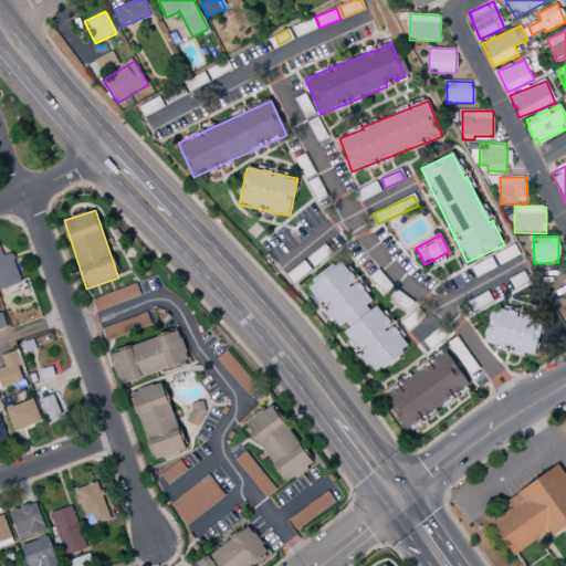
[(0,290),(22,282),(11,253),(3,257),(0,249),(0,290)]
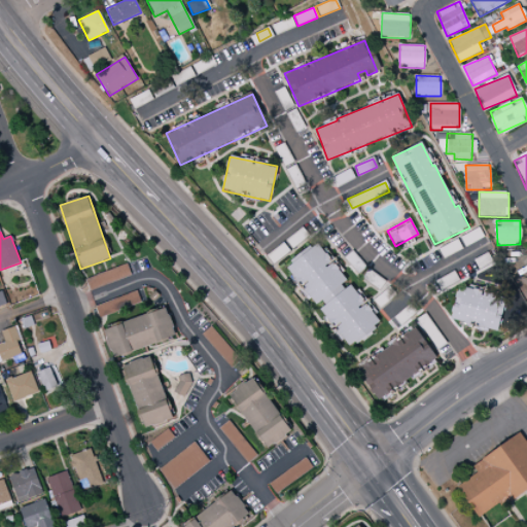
[(287,267),(303,288),(316,308),(319,306),(336,329),(349,348),(381,324),(365,303),(364,304),(349,282),(348,283),(332,261),(331,262),(318,244),(287,267)]
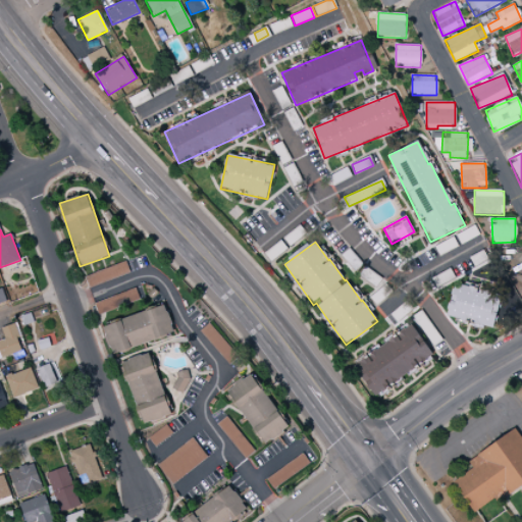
[(89,289),(129,273),(125,261),(85,276),(89,289)]
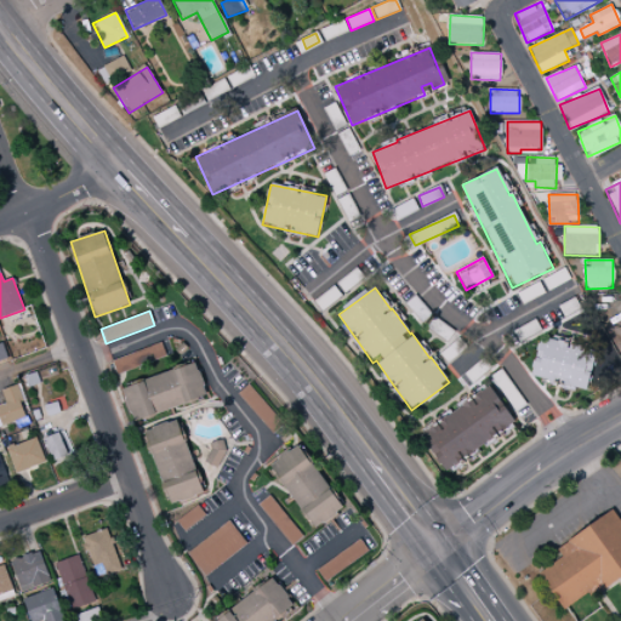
[(620,329),(609,335),(620,366),(620,329)]
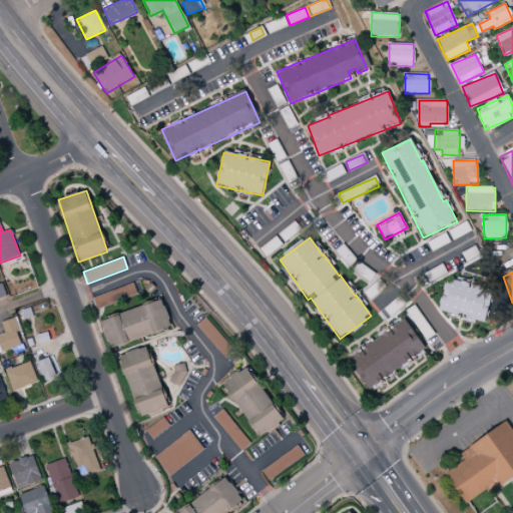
[(485,323),(493,289),(447,279),(439,312),(485,323)]
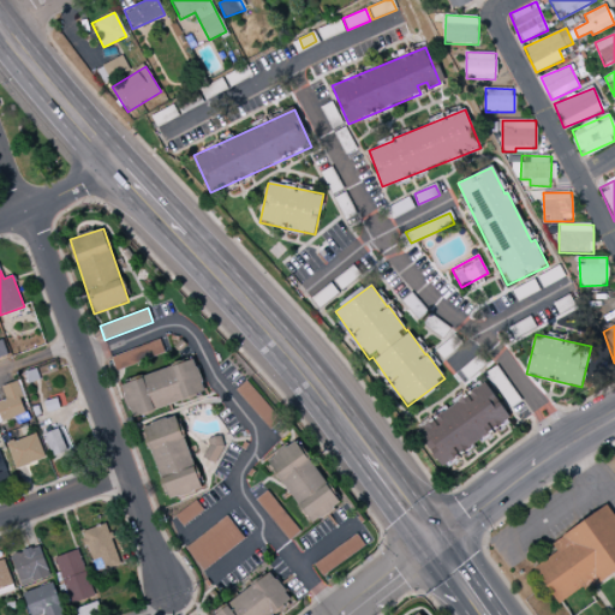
[(111,354),(114,370),(163,357),(160,342),(111,354)]
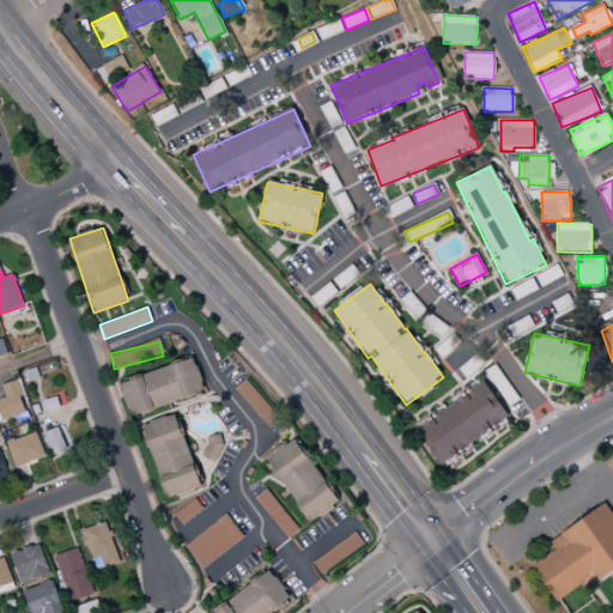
[(121,383),(132,417),(205,393),(193,359),(121,383)]
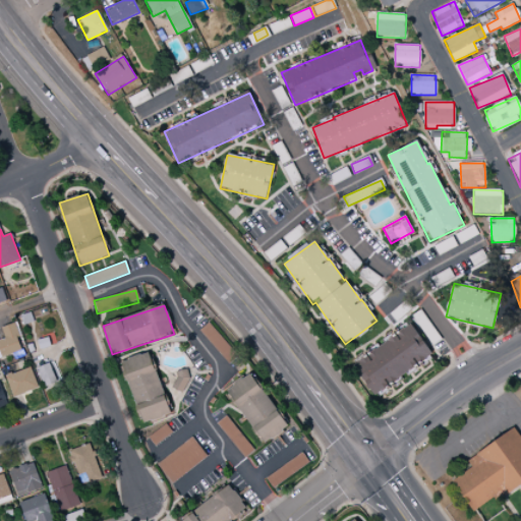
[(237,355),(208,323),(198,331),(229,363),(237,355)]
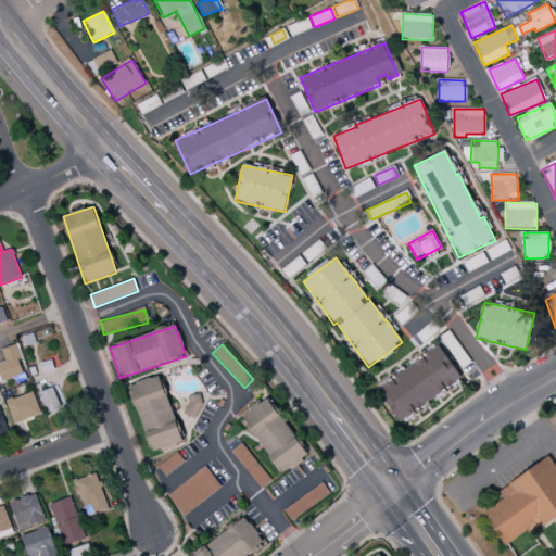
[(23,375),(14,345),(1,349),(4,362),(0,363),(0,379),(0,381),(23,375)]
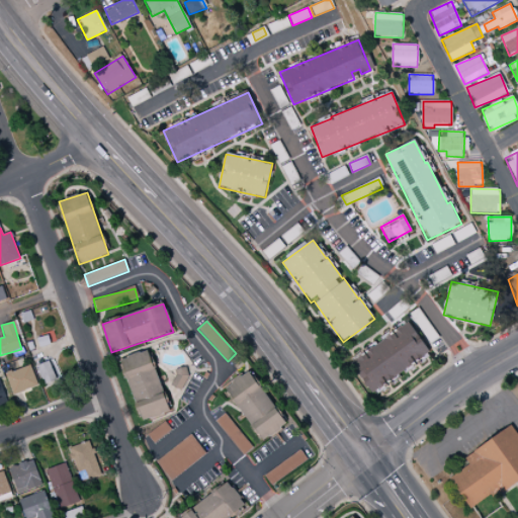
[(370,394),(386,382),(385,382),(430,353),(410,323),(349,361),(370,394)]
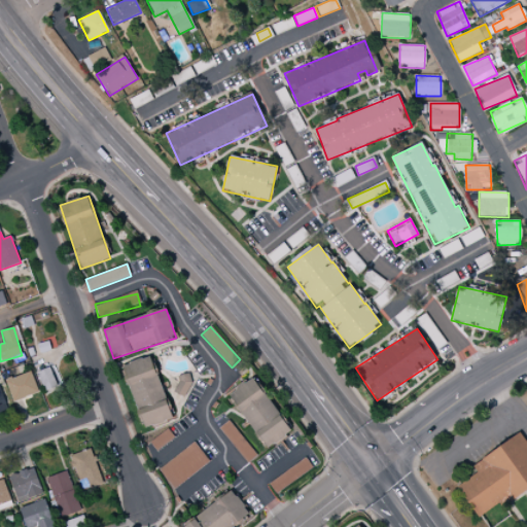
[(121,367),(145,428),(174,417),(150,356),(121,367)]
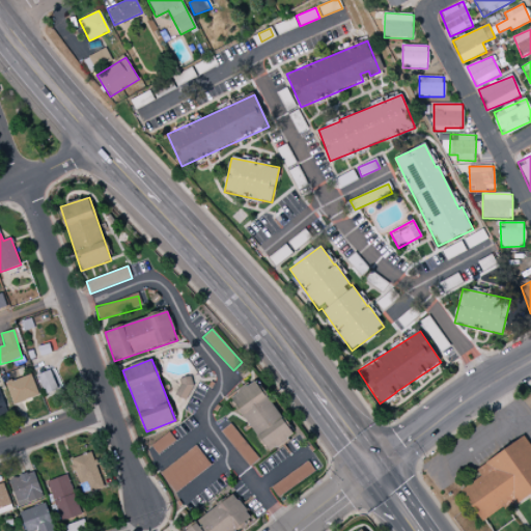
[(61,389),(55,368),(38,374),(45,394),(61,389)]
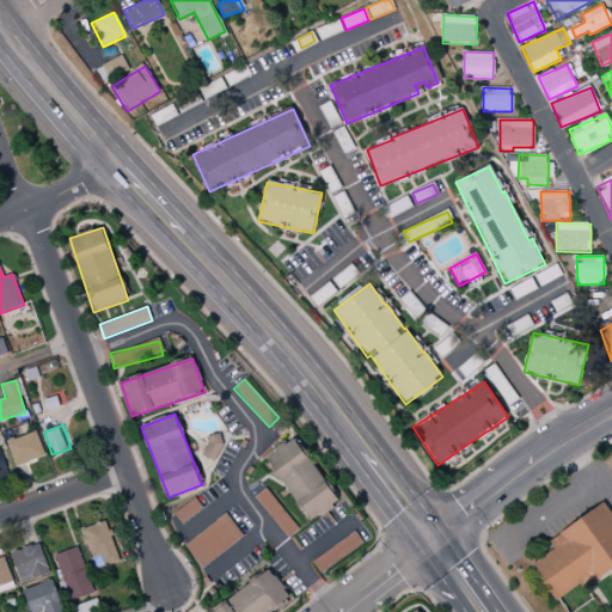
[(6,442),(16,467),(46,456),(36,432),(6,442)]
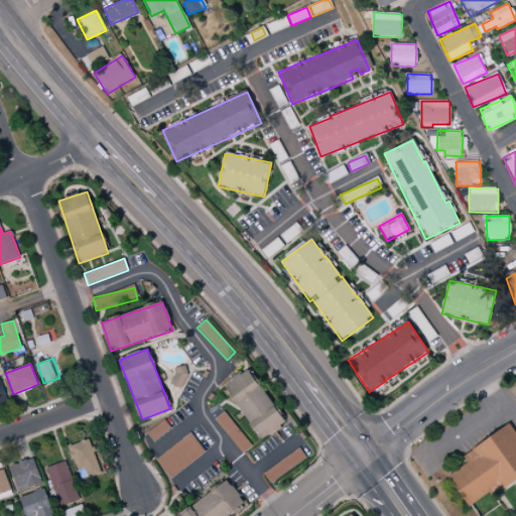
[(178,389),(187,371),(178,366),(169,384),(178,389)]
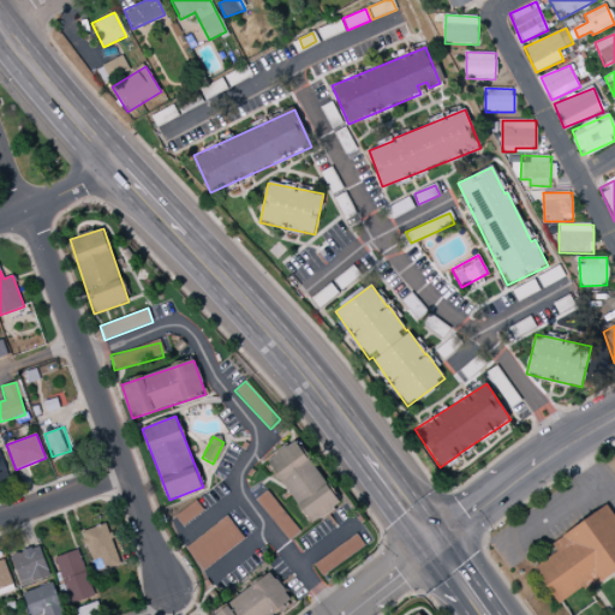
[(311,525),(341,503),(294,440),(266,461),(311,525)]
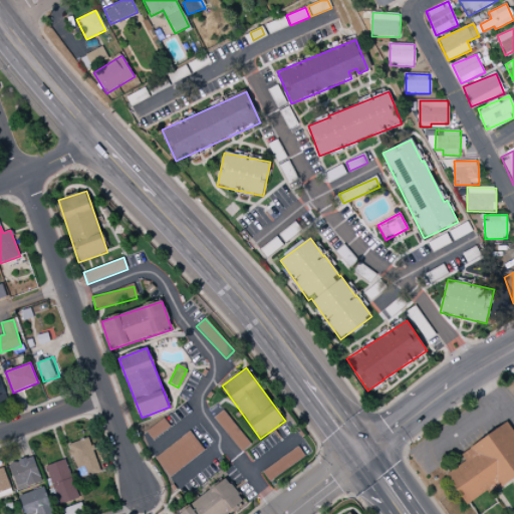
[(0,401),(8,399),(0,377),(0,401)]
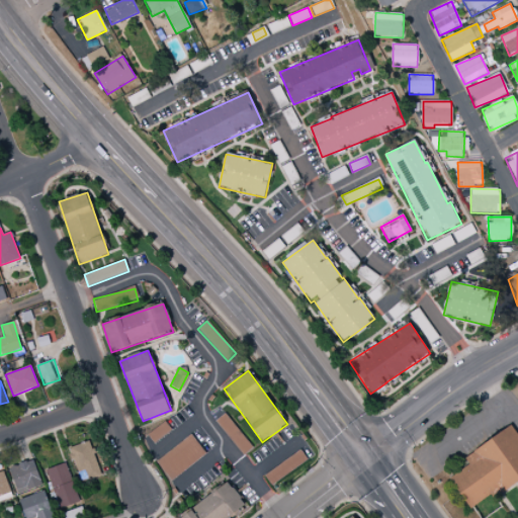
[(216,421),(243,455),(252,447),(225,414),(216,421)]
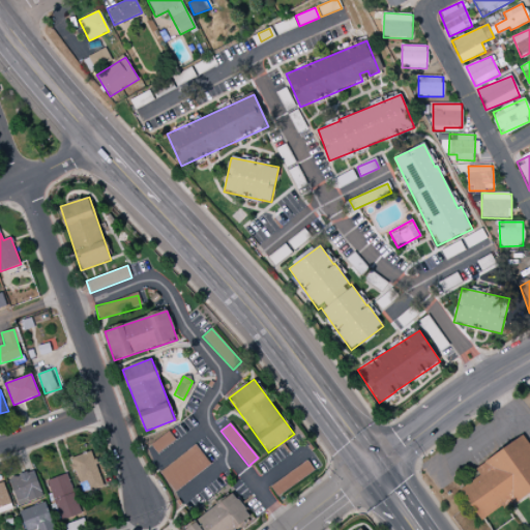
[(474,467),(479,476),(461,488),(480,521),(505,505),(506,507),(529,493),(529,444),(525,436),(474,467)]
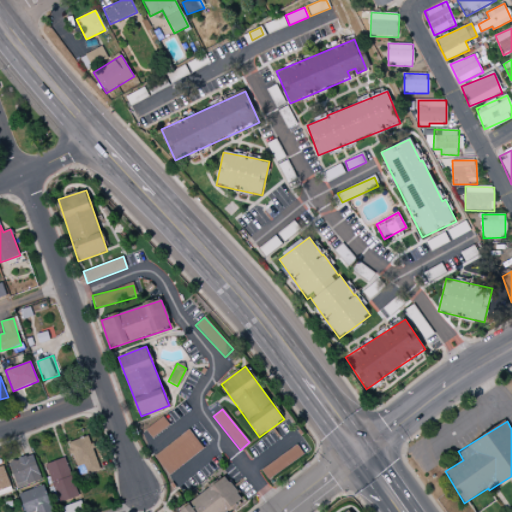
[(203,448),(188,429),(154,457),(169,476),(203,448)]
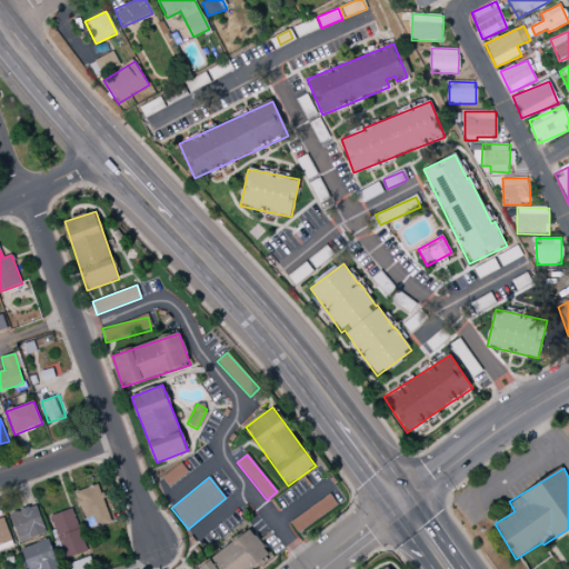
[(75,491),(78,505),(80,505),(87,530),(110,523),(100,486),(75,491)]
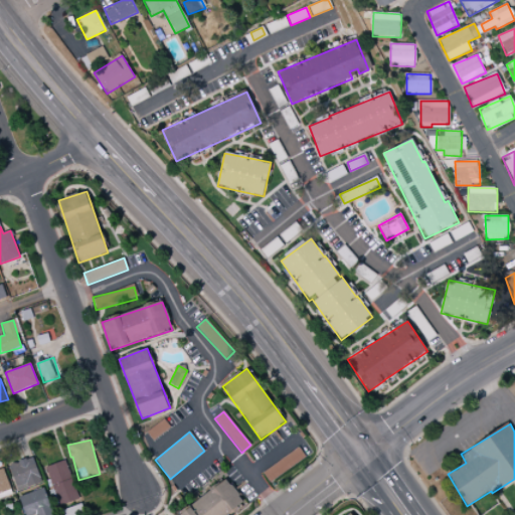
[(270,483),(306,458),(298,448),(263,473),(270,483)]
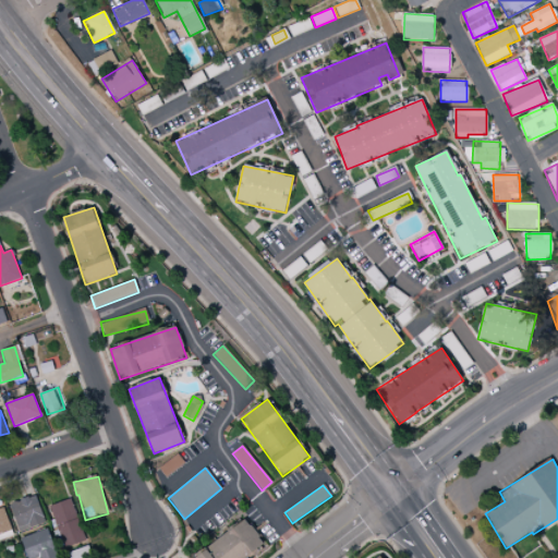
[(19,532),(46,523),(36,495),(9,504),(19,532)]
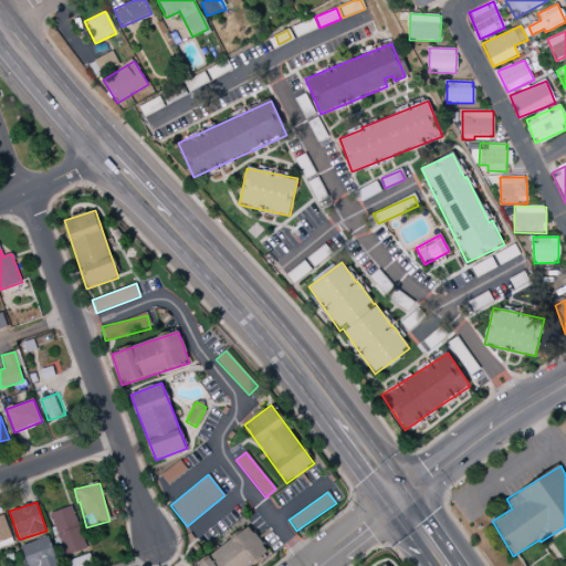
[(65,557),(87,548),(71,505),(50,514),(65,557)]
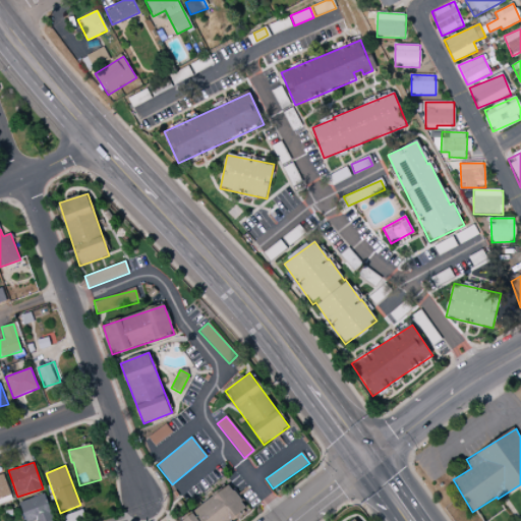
[(0,501),(11,498),(4,474),(0,475),(0,501)]
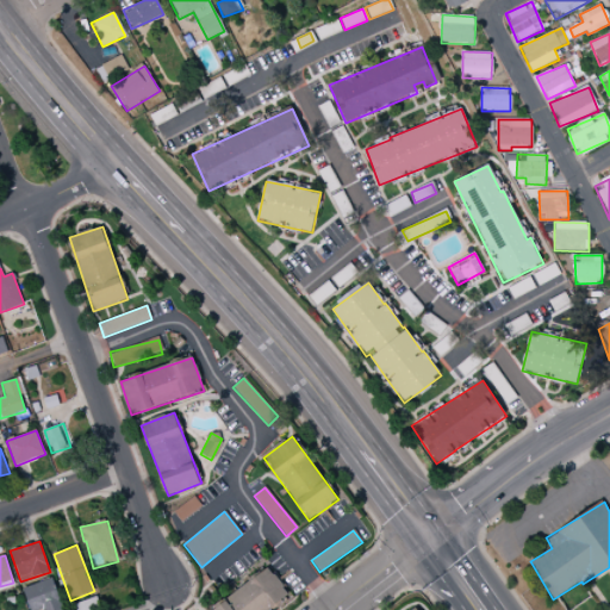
[(271,609),(290,598),(271,570),(207,609),(271,609)]
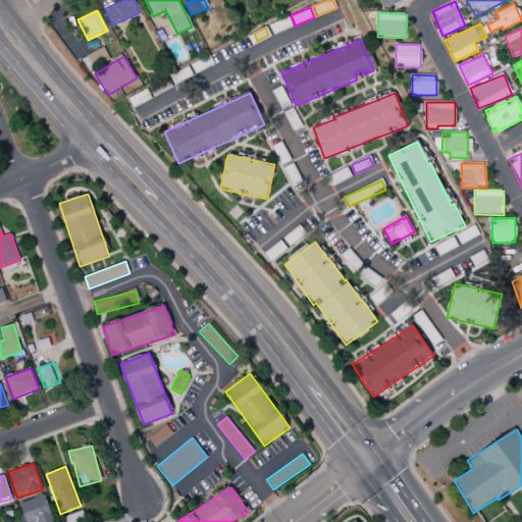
[(54,521),(45,494),(18,504),(24,521),(34,521),(36,521),(54,521)]
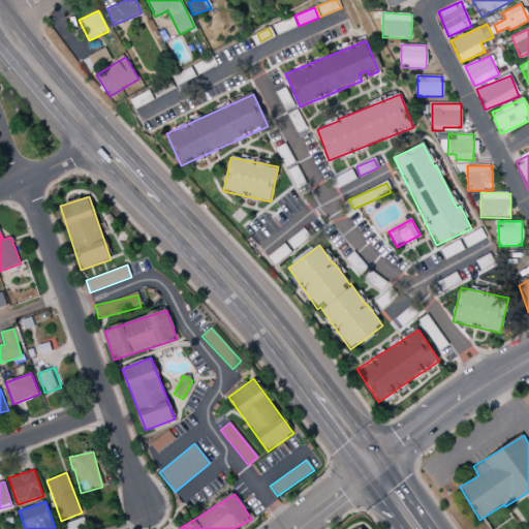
[(61,528),(87,528),(88,528),(84,518),(60,525),(61,528)]
